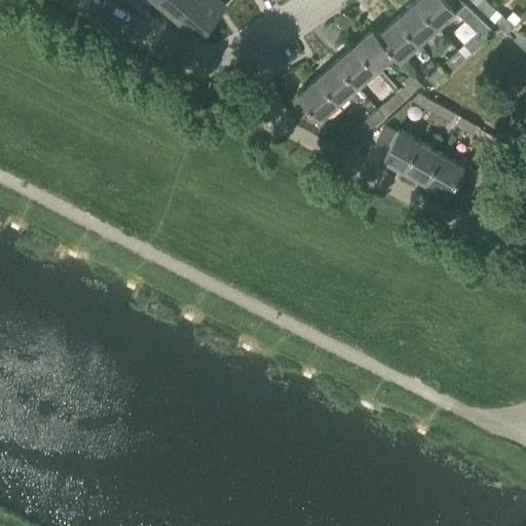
[(176,19),(191,0),(154,0),(154,1),(176,19)]
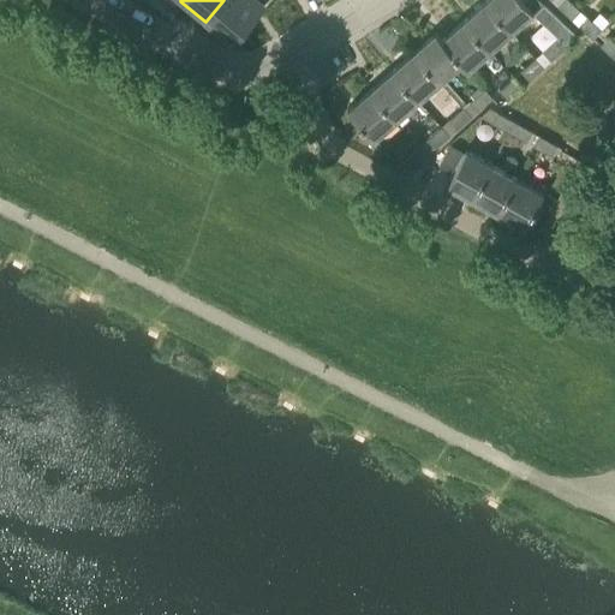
[(231,45),(263,6),(255,0),(224,0),(206,22),(231,45)]
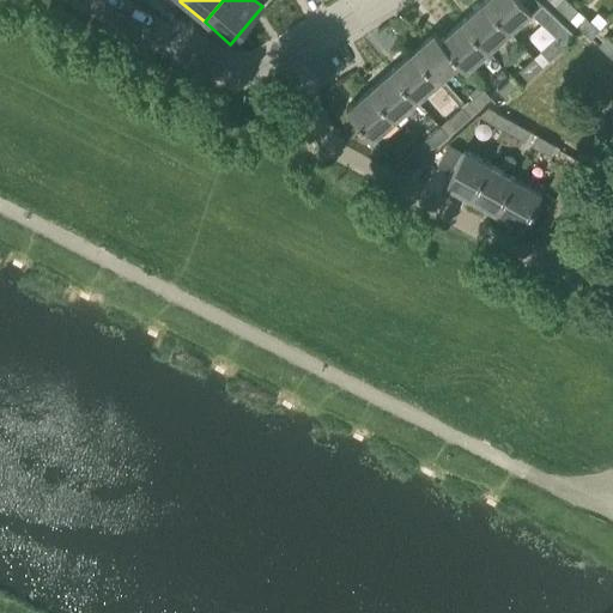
[(509,30),(483,0),(462,19),(487,49),(509,30)]
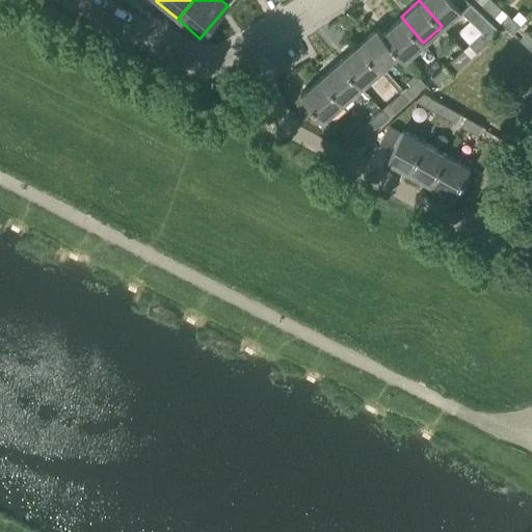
[(419,0),(442,26),(460,9),(452,0),(419,0)]
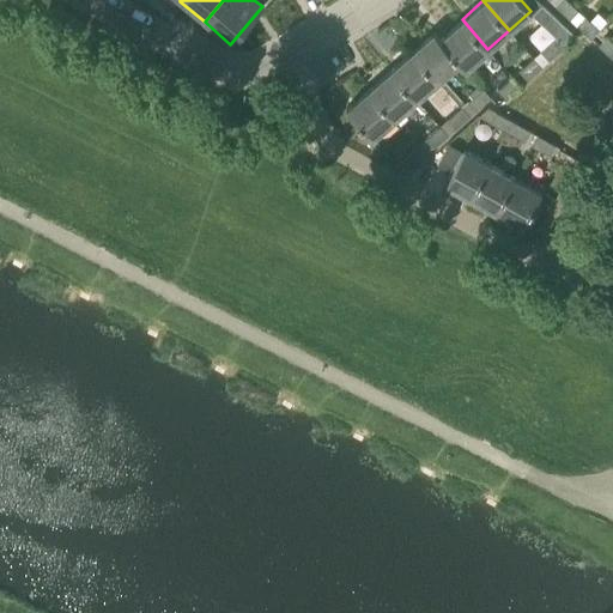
[(559,0),(554,6),(569,19),(577,11),(565,0),(559,0)]
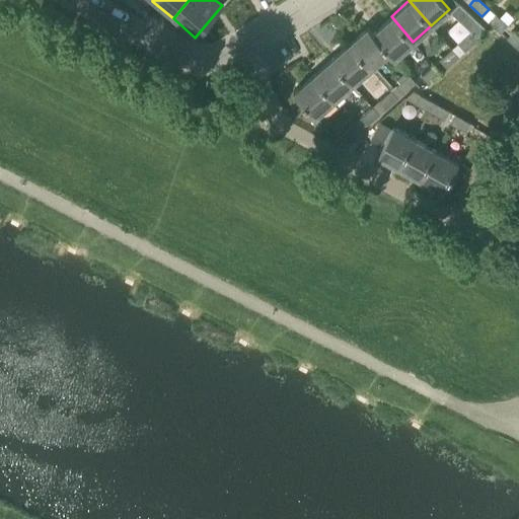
[(449,12),(476,36),(484,27),(457,3),(449,12)]
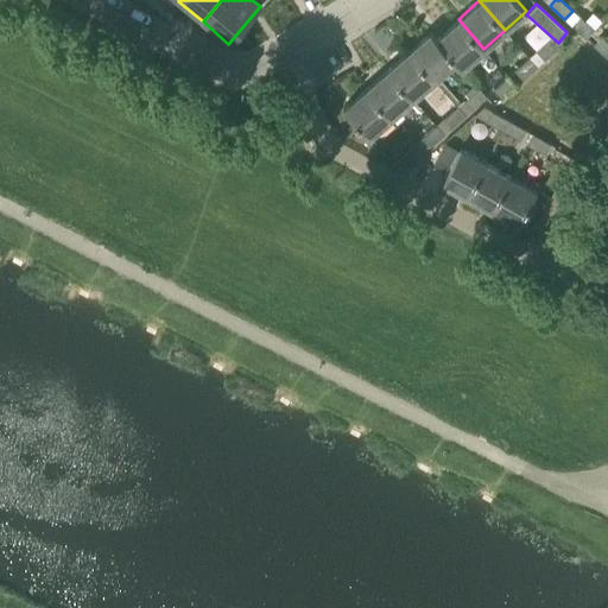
[(586,39),(594,31),(580,17),(571,25),(586,39)]
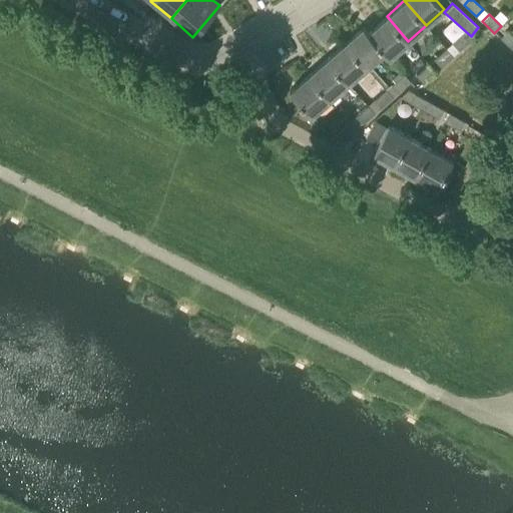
[(408,41),(387,16),(368,32),(384,51),(384,52),(389,58),(408,41)]
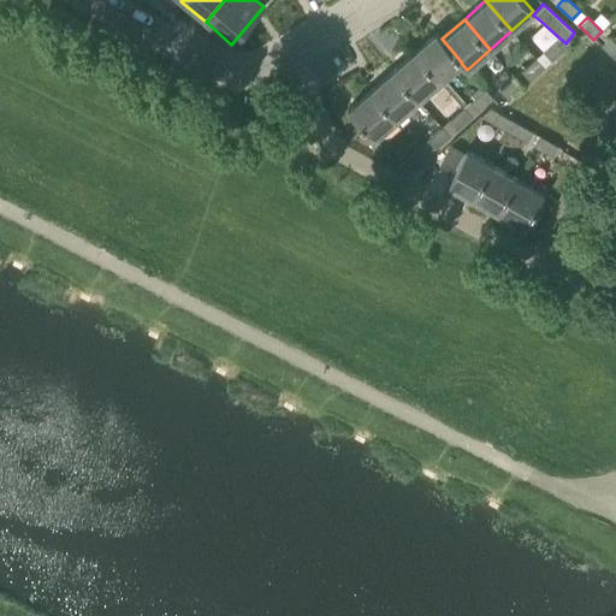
[(461,61),(442,39),(436,31),(413,51),(439,81),(461,63),(461,61)]
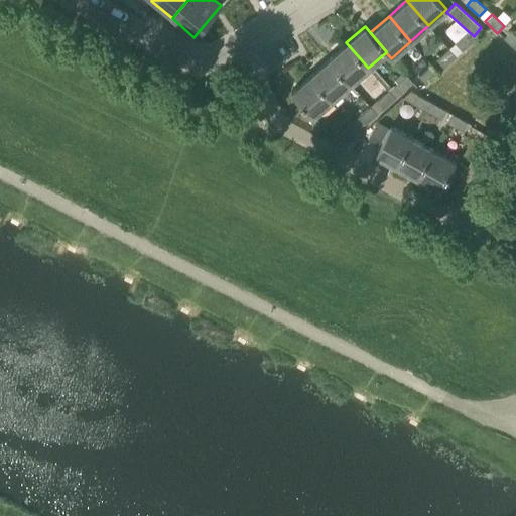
[(514,49),(515,47),(515,36),(509,30),(503,38),(514,49)]
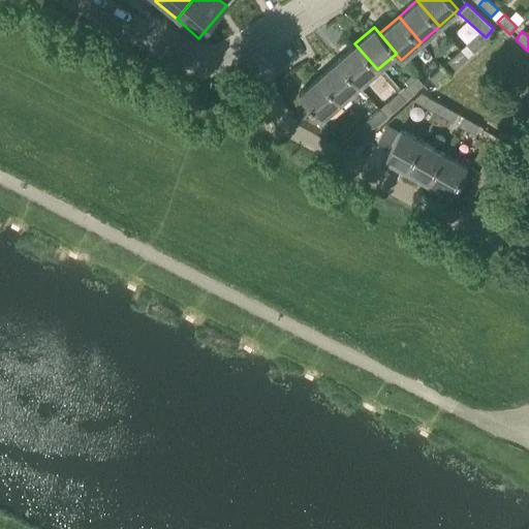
[(472,52),(485,41),(478,33),(466,44),(472,52)]
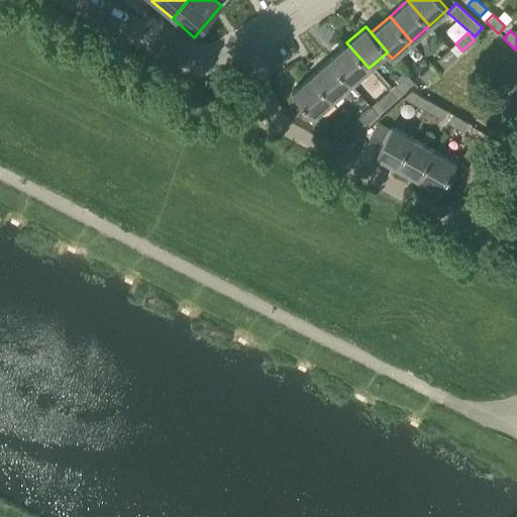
[(369,68),(346,42),(328,59),(350,84),(369,68)]
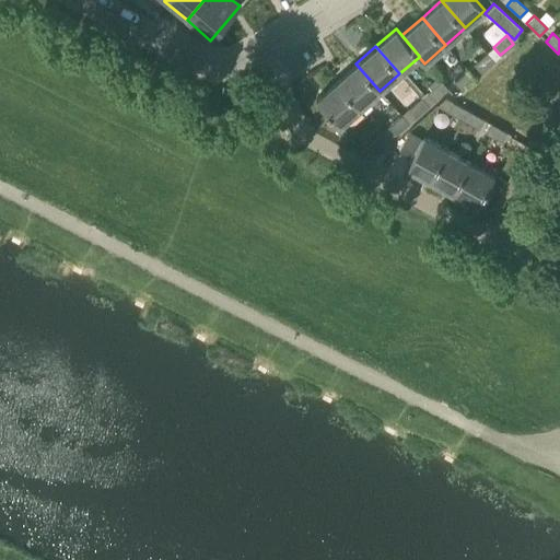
[(480,73),(493,61),(487,53),(473,65),(480,73)]
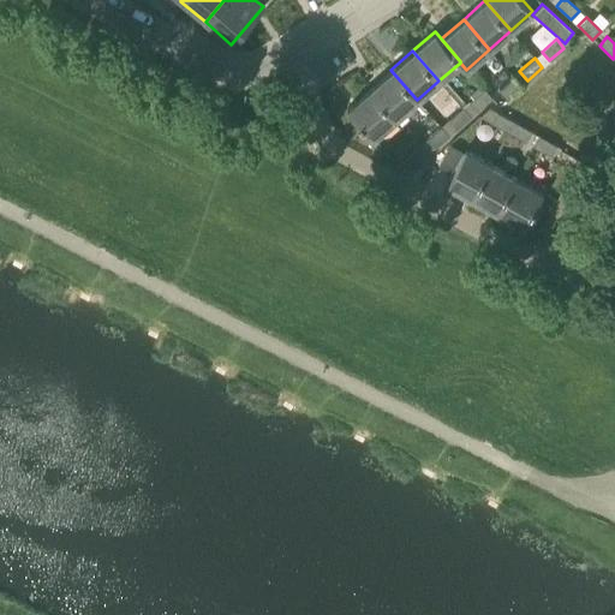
[(390,70),(369,89),(395,119),(417,100),(390,70)]
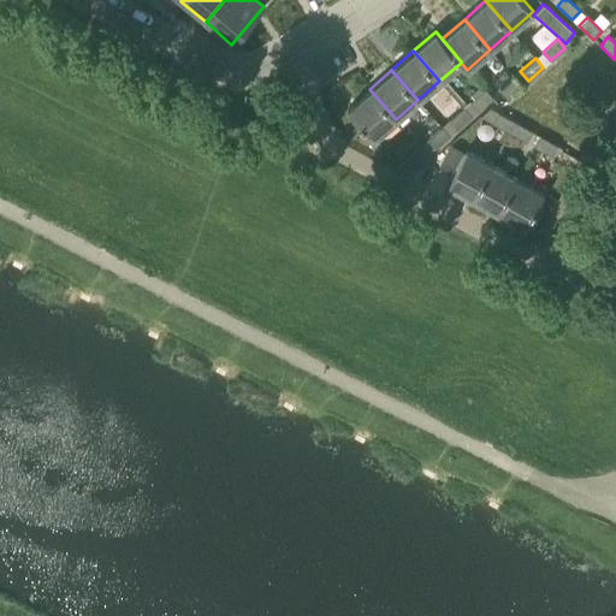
[(507,99),(521,87),(514,77),(498,90),(507,99)]
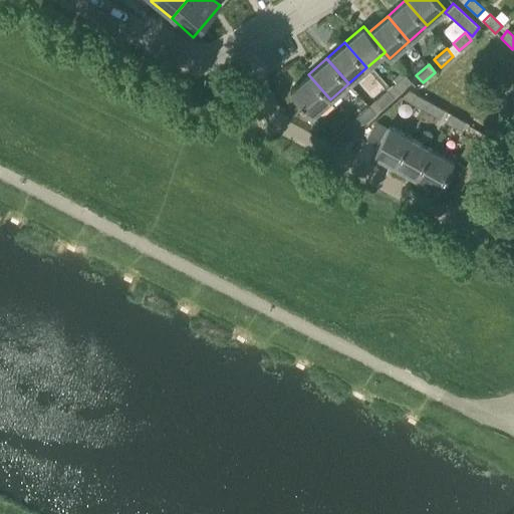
[(330,99),(308,74),(289,91),(311,115),(330,99)]
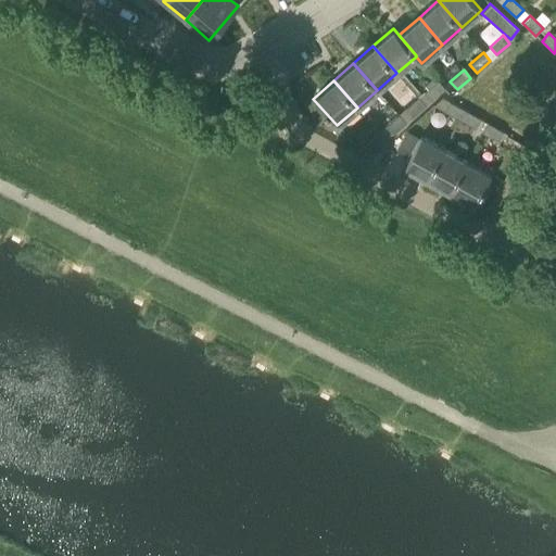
[(424,92),(431,100),(444,88),(438,80),(424,92)]
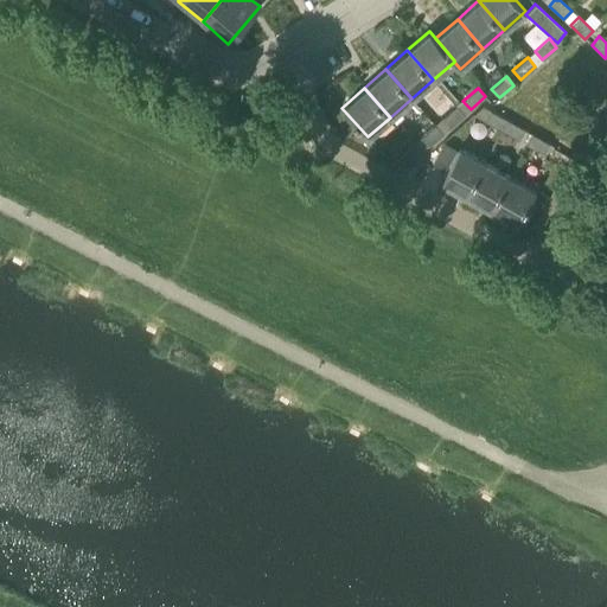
[(442,119),(449,128),(464,115),(455,107),(442,119)]
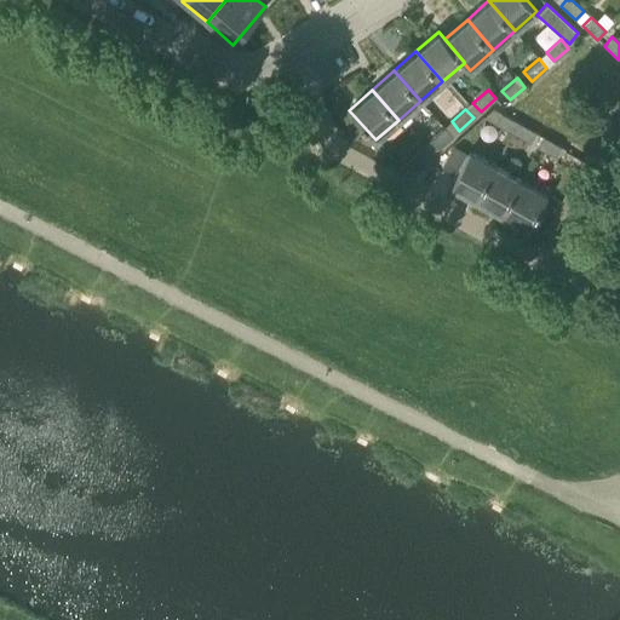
[(512,135),(518,124),(501,114),(495,125),(512,135)]
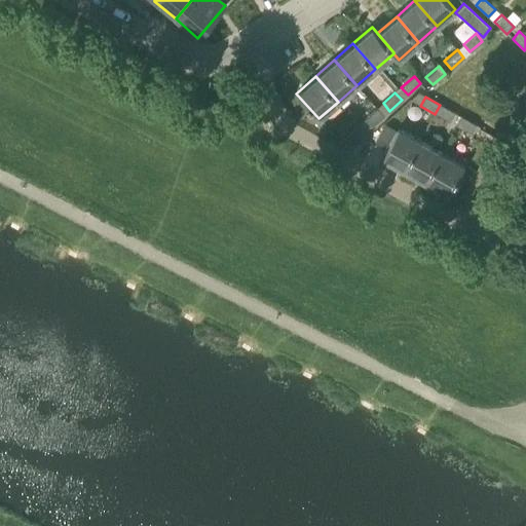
[(440,105),(435,114),(449,122),(454,113),(440,105)]
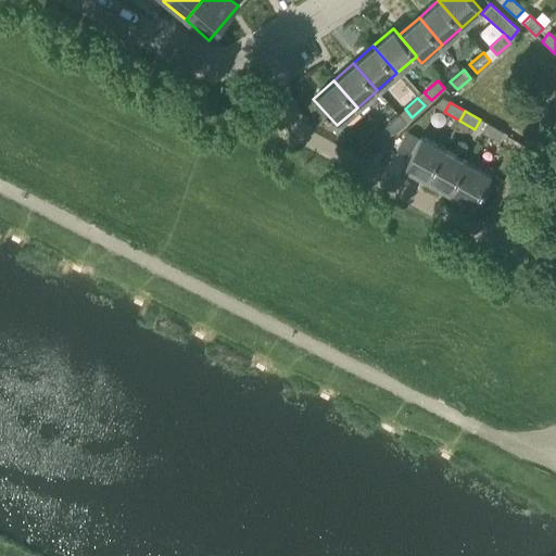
[(384,127),(392,135),(405,123),(397,115),(384,127)]
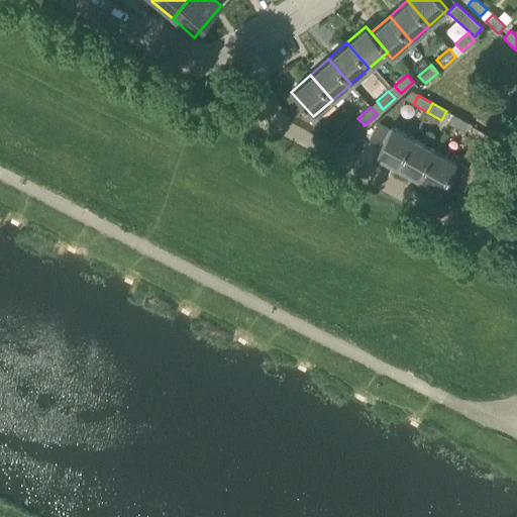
[(462,131),(468,122),(452,114),(448,123),(462,131)]
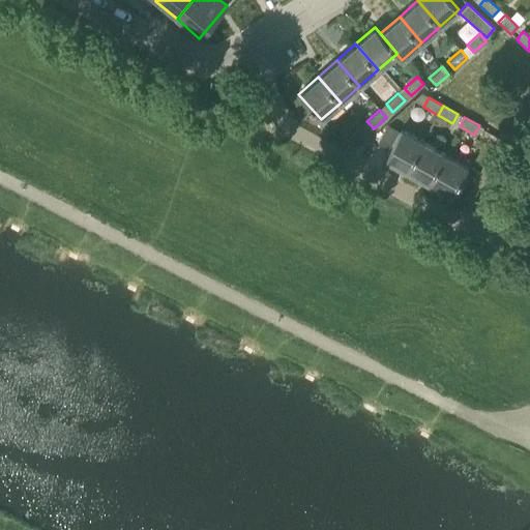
[(401,129),(400,131),(387,124),(378,144),(389,150),(384,158),(407,171),(422,141),(401,129)]
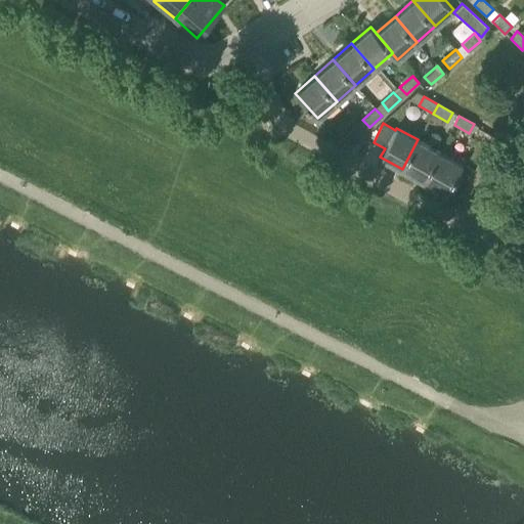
[(351,143),(363,132),(356,124),(344,135),(351,143)]
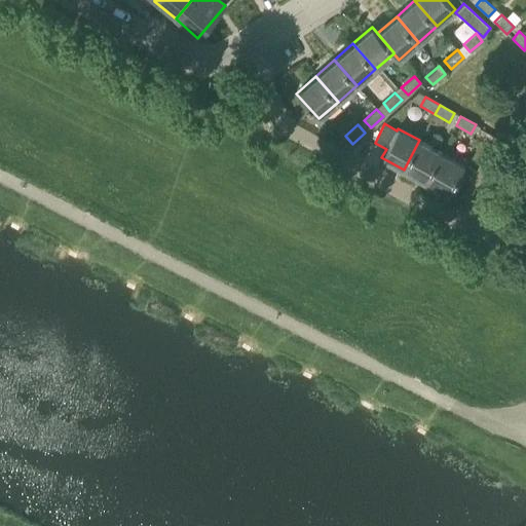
[(419,140),(404,170),(425,181),(441,152),(419,140)]
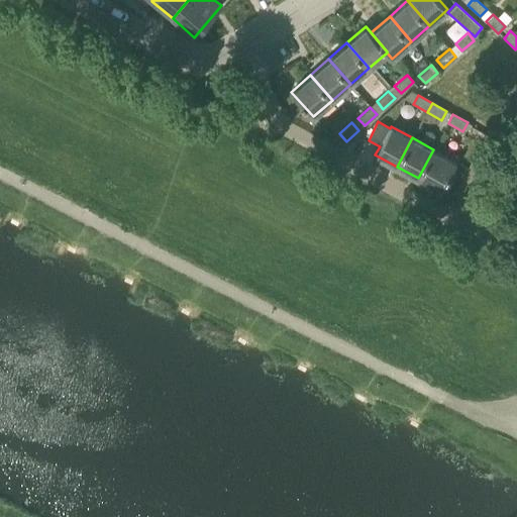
[(433,149),(418,178),(439,190),(455,162),(433,149)]
